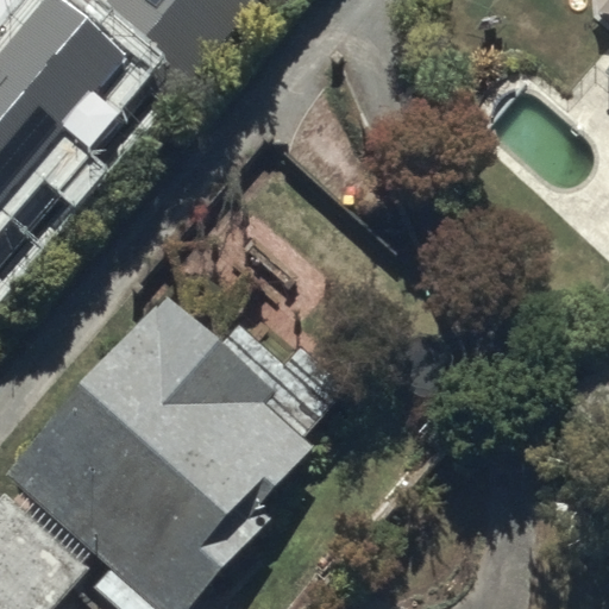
[(90,0),(73,23),(151,88),(180,54),(184,57),(232,0),(90,0)]
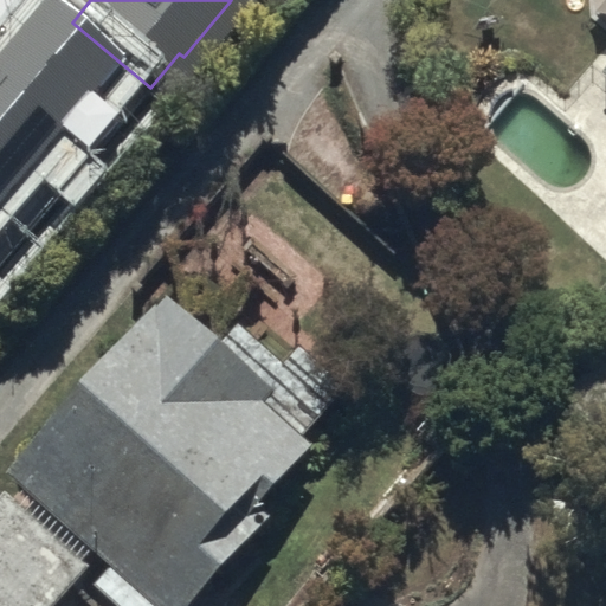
[(28,140),(0,176),(0,178),(59,224),(83,192),(90,197),(153,116),(73,55),(15,130),(28,140)]
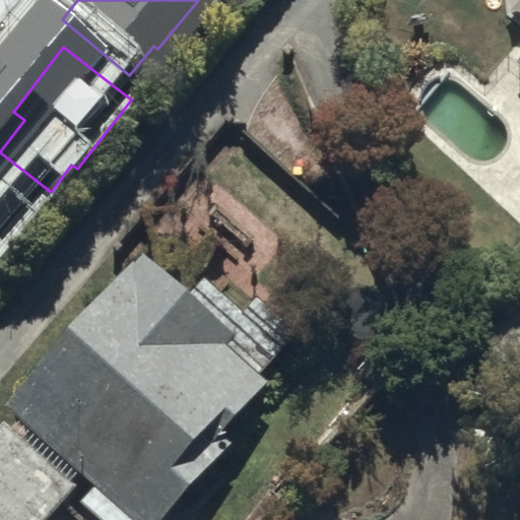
[(519,55),(500,79),(519,95),(519,55)]
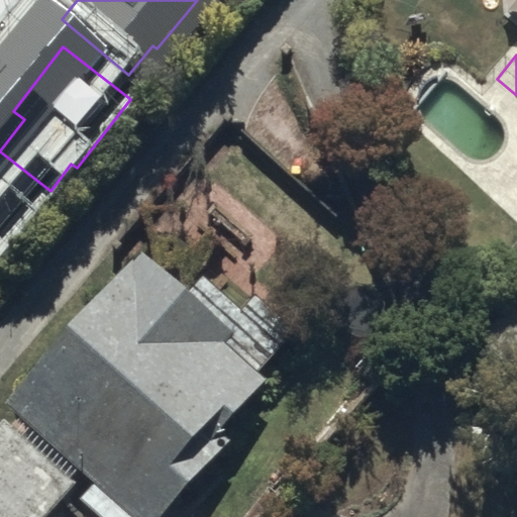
[(10,412),(0,422),(0,516),(42,516),(81,474),(131,516),(160,516),(228,438),(221,431),(266,382),(220,342),(253,304),(213,269),(190,295),(141,252),(5,408),(10,412)]
